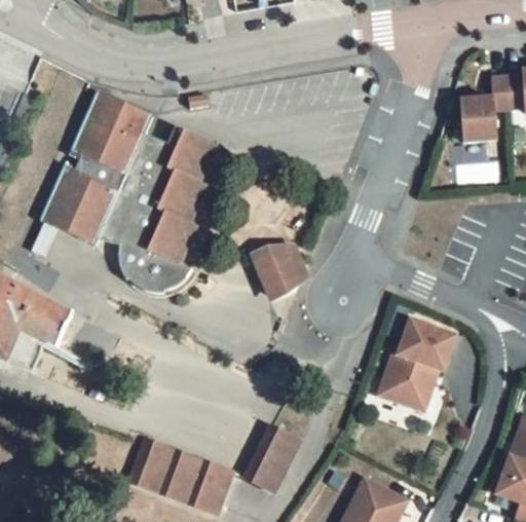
[(523,73),(508,74),(511,107),(525,106),(525,110),(525,68),(522,69),(523,73)]
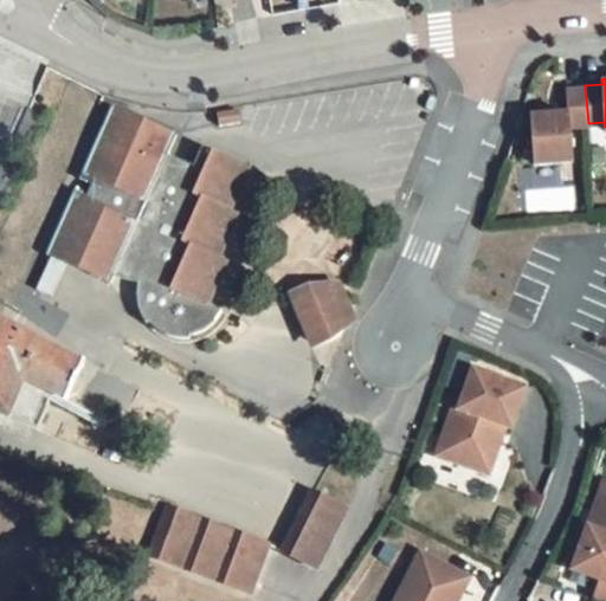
[(588,123),(585,85),(566,86),(569,109),(530,111),(533,161),(573,159),(571,124),(588,123)]
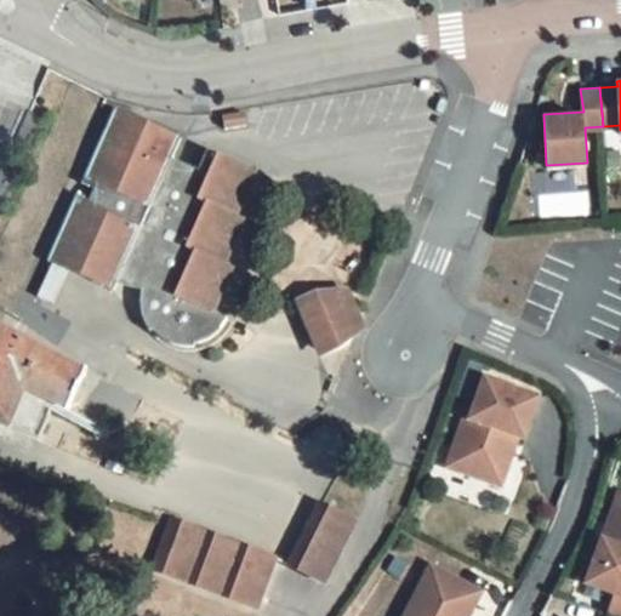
[(172,155),(181,135),(114,106),(46,258),(114,287),(117,283),(121,272),(146,281),(142,290),(140,300),(140,308),(142,315),(146,325),(149,330),(153,329),(154,331),(155,331),(158,335),(163,338),(167,342),(176,346),(182,346),(183,347),(194,346),(197,343),(203,342),(205,340),(208,340),(211,337),(212,336),(214,336),(217,332),(218,331),(220,331),(224,323),(228,318),(228,317),(211,309),(232,264),(223,262),(243,215),(235,212),(255,167),(239,160),(208,147),(199,167),(172,155)]
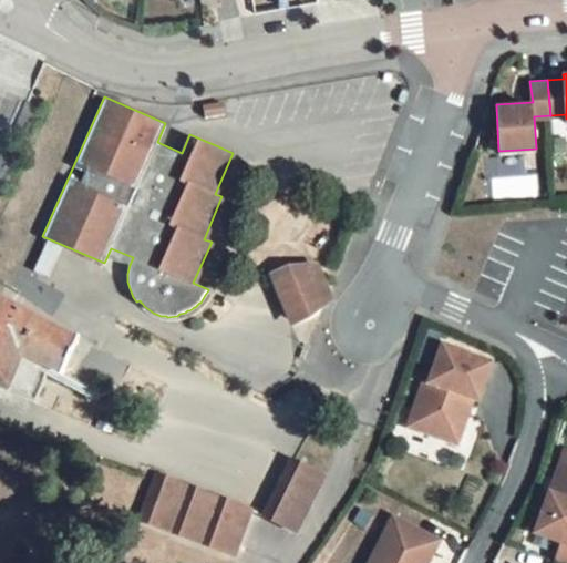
[(133,257),(111,248),(106,258),(130,265),(133,257)]
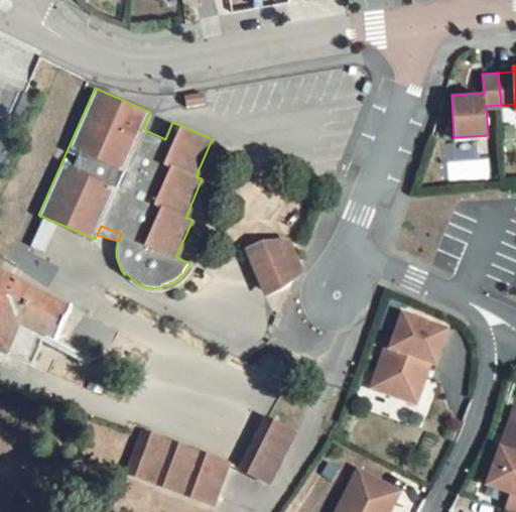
[(252,251),(248,255),(264,288),(267,289),(271,290),(276,290),(279,288),(281,288),(288,285),(292,280),(295,275),(298,266),(297,259),(295,252),(291,247),(285,242),(277,239),(272,239),(270,240),(269,240),(263,243),(261,244),(261,245),(260,245),(260,246),(257,247),(254,249),(252,251)]
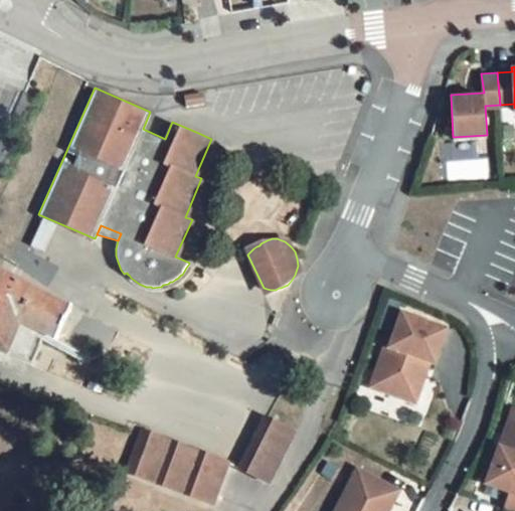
[(71,308),(0,270),(0,361),(3,363),(7,354),(33,364),(46,334),(58,340),(71,308)]
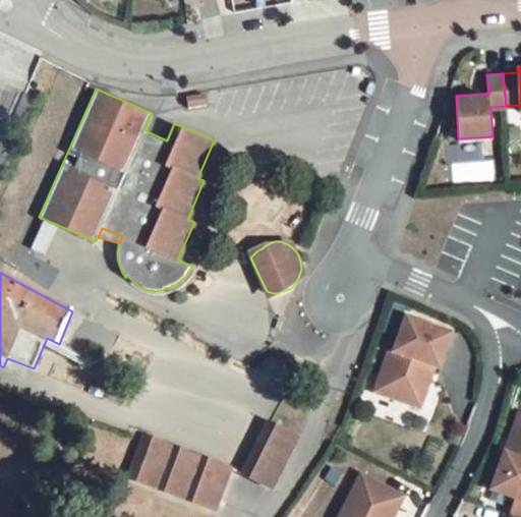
[(452,331),(406,316),(394,349),(390,347),(382,369),(392,372),(385,392),(420,405),(435,364),(439,365),(452,331)]
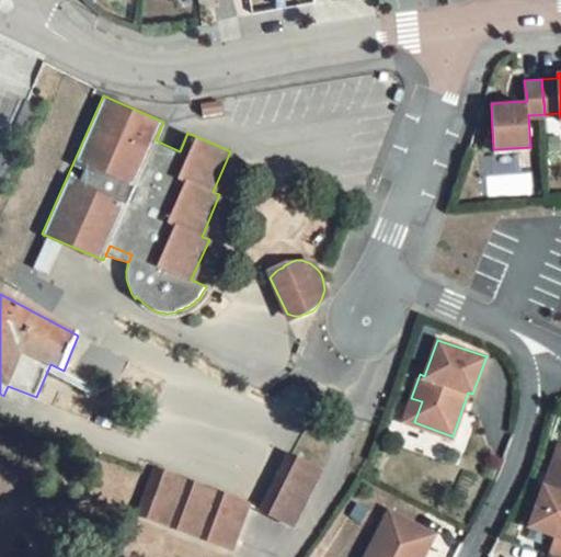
[(422,401),(411,398),(403,419),(414,422),(422,401)]
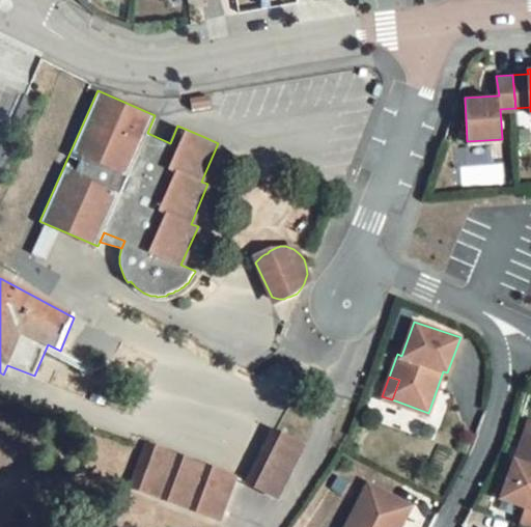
[(530,419),(516,459),(527,463),(530,450),(530,419)]
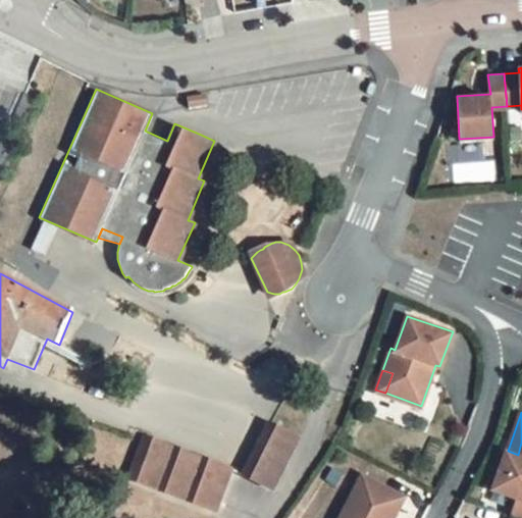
[(298,435),(269,421),(243,477),(271,491),(298,435)]
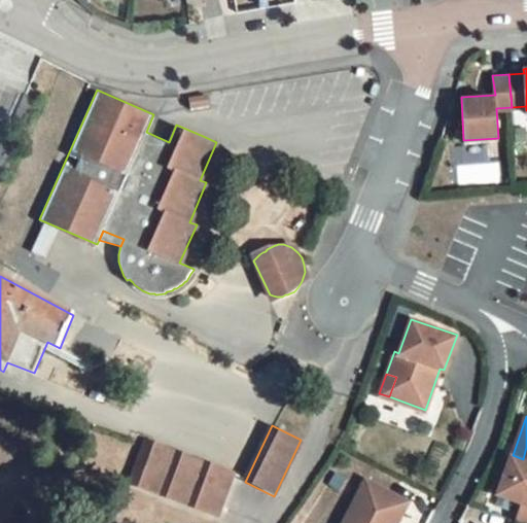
[(220,522),(238,478),(144,441),(127,487),(217,522),(220,522)]
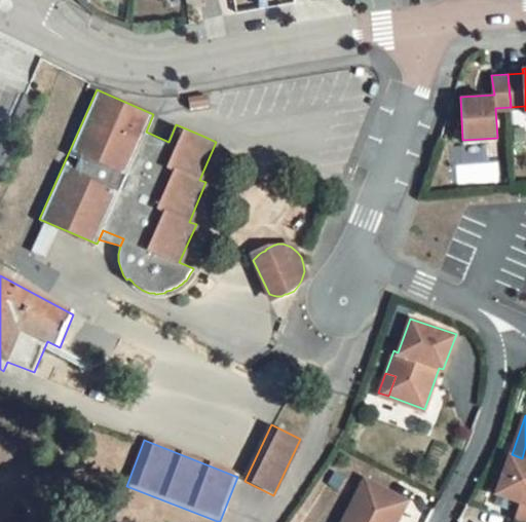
[(525,446),(522,458),(512,454),(497,492),(523,501),(516,519),(525,521),(525,446)]
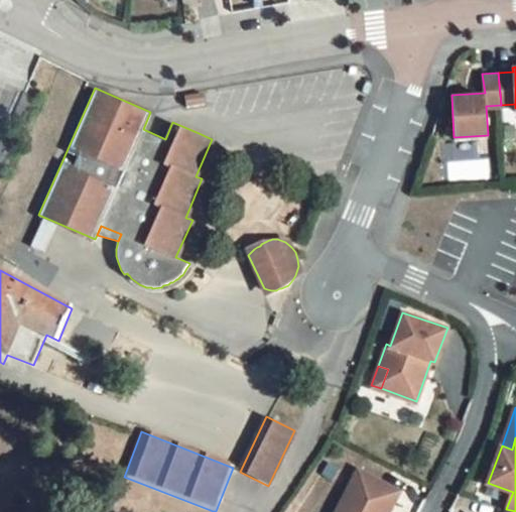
[(387,511),(399,490),(359,469),(336,511),(387,511)]
